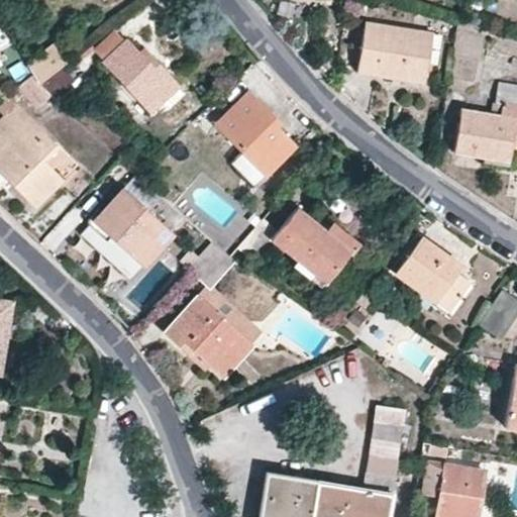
[(419,59),(423,31),(365,22),(358,71),(423,82),(426,60),(419,59)]
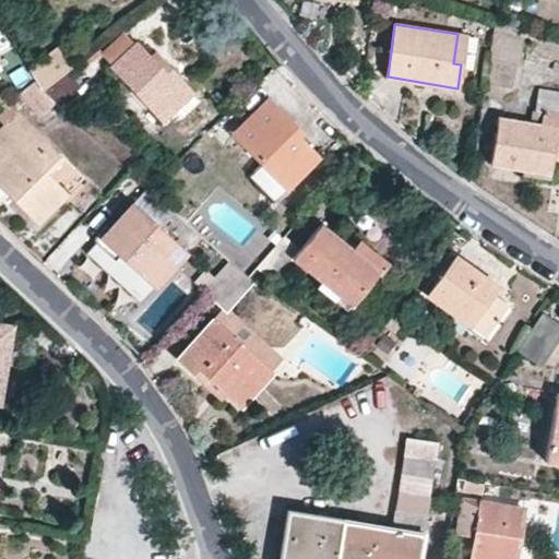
[(100,54),(113,66),(134,46),(123,33),(100,54)]
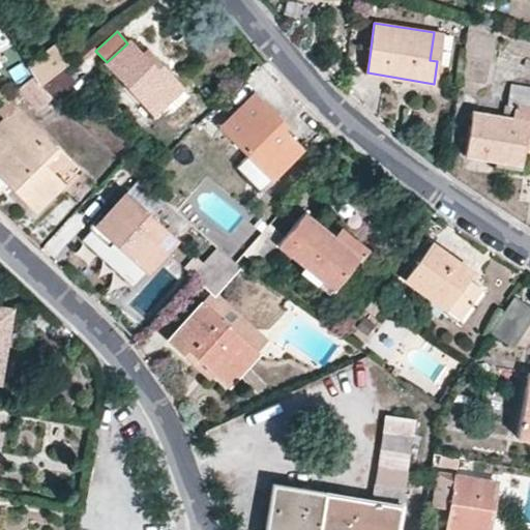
[(442,33),(434,32),(430,60),(437,61),(442,33)]
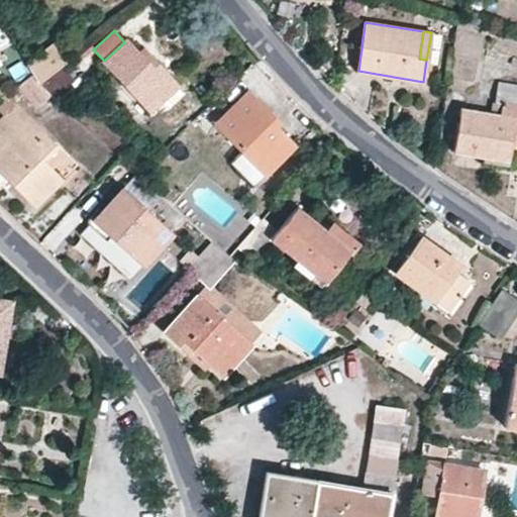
[(148,56),(144,60),(137,53),(126,40),(124,42),(104,61),(103,62),(147,110),(176,85),(148,56)]
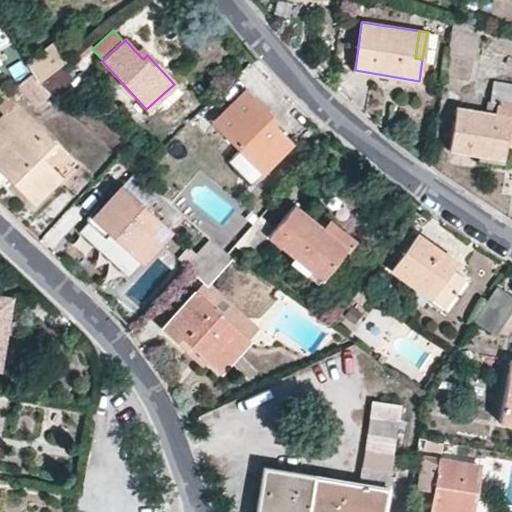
[(61,65),(65,62),(51,43),(24,62),(31,75),(36,83),(61,65)]
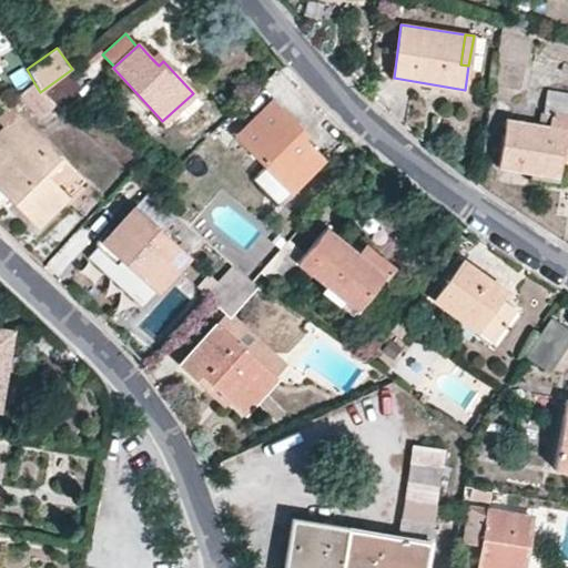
[(159,66),(163,61),(156,53),(151,58),(159,66)]
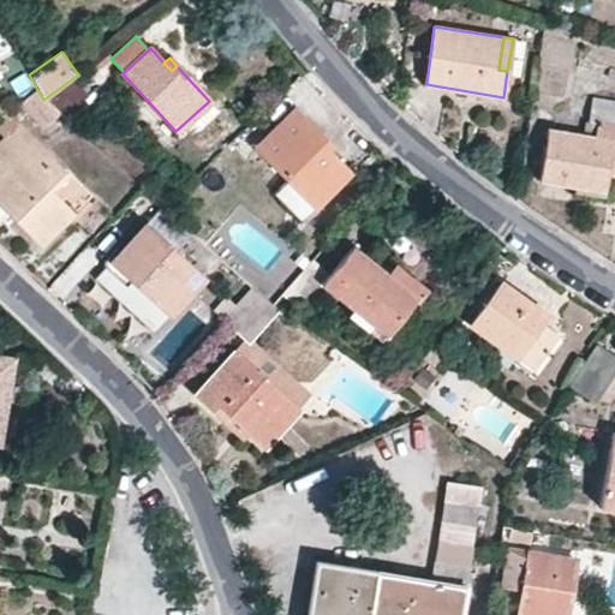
[(87,95),(73,78),(43,100),(59,113),(60,114),(66,112),(87,95)]
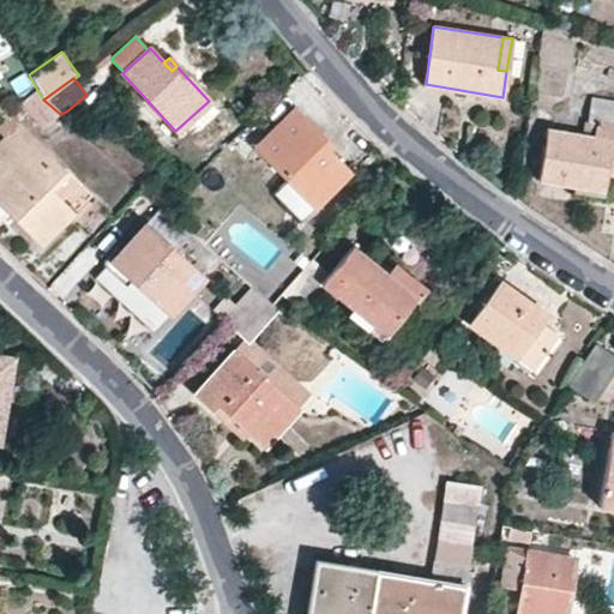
[(37,90),(18,104),(42,128),(59,113),(43,100),(37,90)]
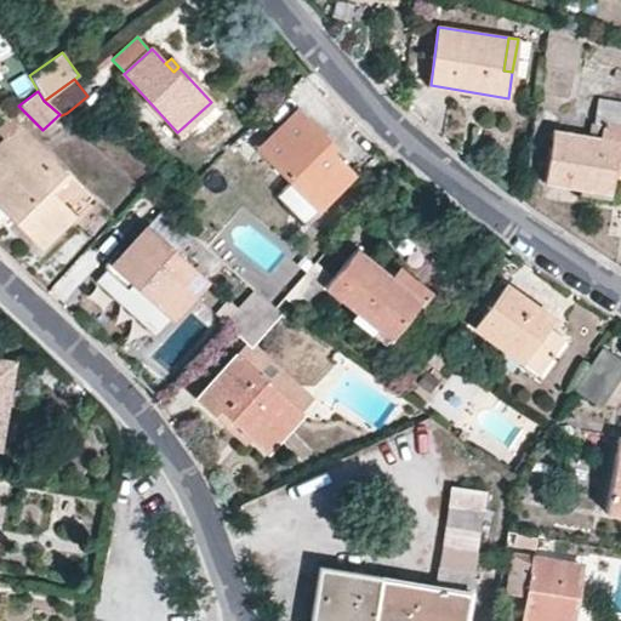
[(98,112),(87,96),(67,113),(78,126),(98,112)]
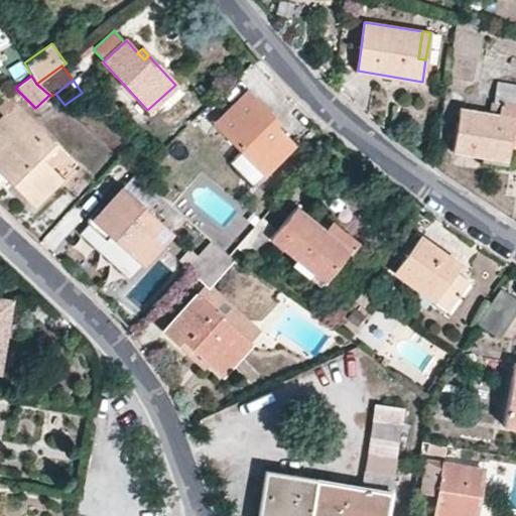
[(499,115),(460,109),(452,150),(507,159),(510,145),(511,134),(515,135),(515,84),(497,81),(493,101),(501,103),(499,115)]
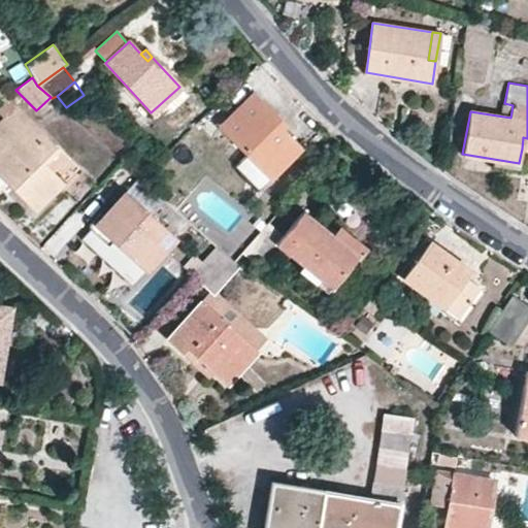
[(300,149),(276,125),(278,122),(253,95),(221,127),(270,177),(300,149)]
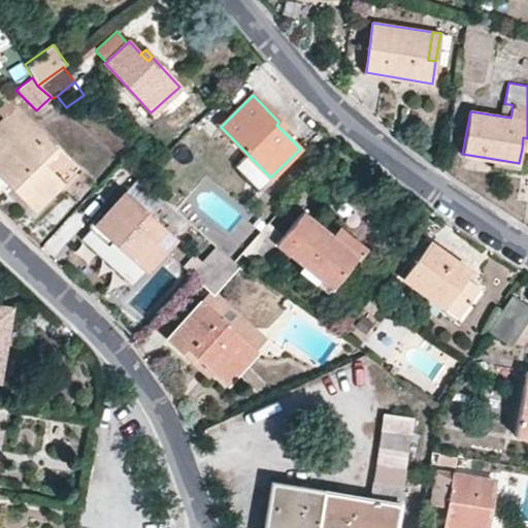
[(43,164),(58,149),(17,107),(0,123),(0,166),(12,179),(7,185),(35,211),(62,184),(43,164)]
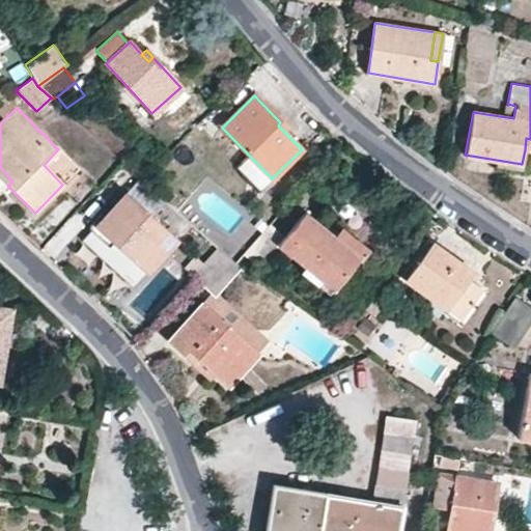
[(0,167),(0,177),(7,186),(12,180),(0,167)]
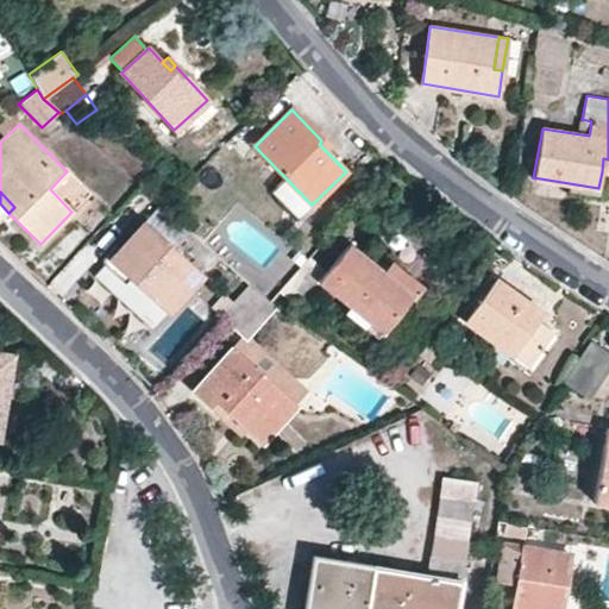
[(165,312),(200,276),(144,225),(115,255),(135,272),(130,278),(165,312)]
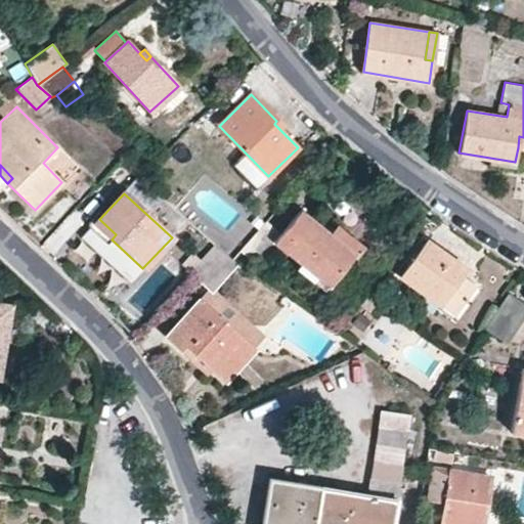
[(341,234),(336,239),(299,211),(281,233),(267,222),(242,253),(258,265),(276,243),(326,284),(352,254),(351,252),(356,246),(341,234)]
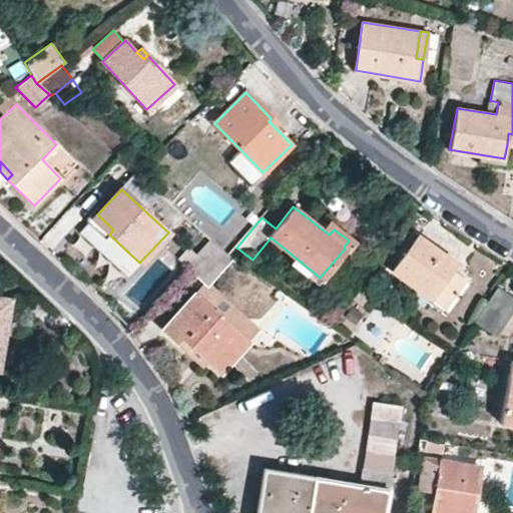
[(97,214),(93,218),(109,234),(113,229),(97,214)]
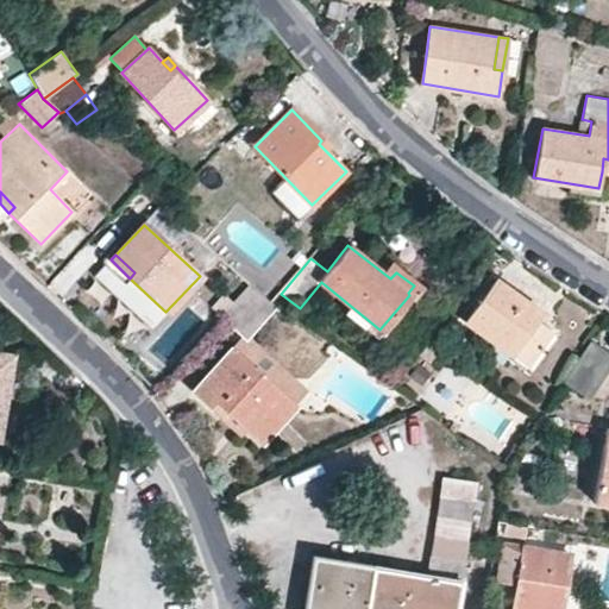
[(534,319),(540,311),(494,280),(464,321),(527,366),(552,331),(534,319)]
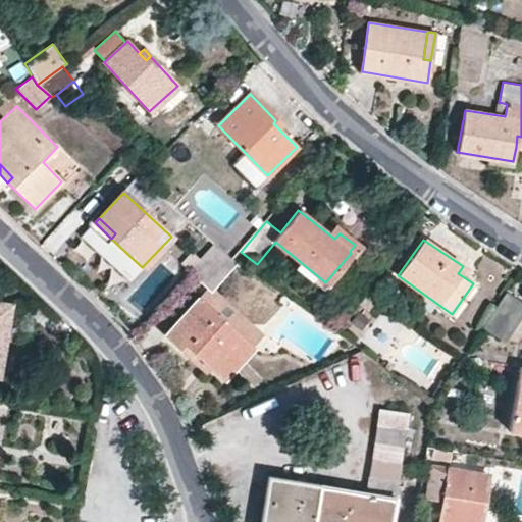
[(212,245),(189,271),(208,288),(211,291),(213,289),(237,262),(233,260),(212,245)]
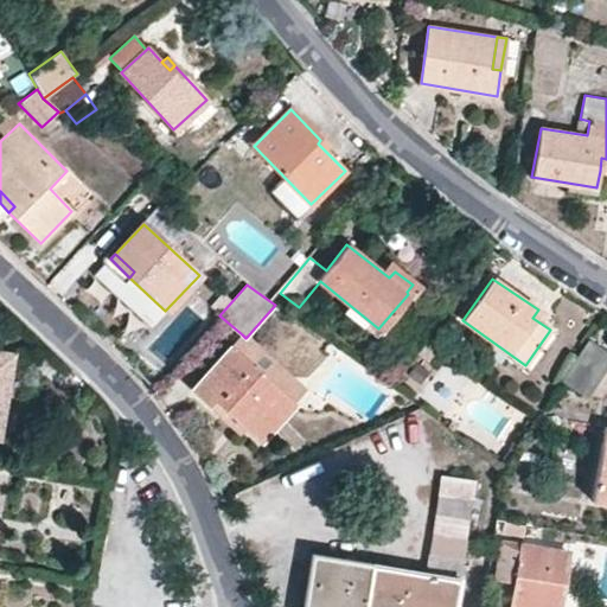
[(242,334),(230,346),(292,403),(305,388),(248,336),(246,338),(242,334)]
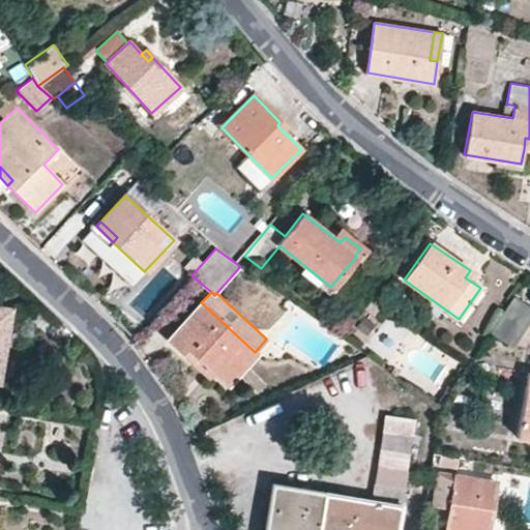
[(363,307),(373,314),(381,303),(372,295),(363,307)]
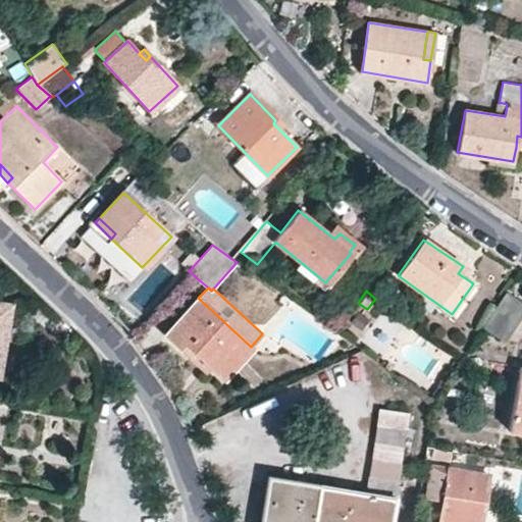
[(482,324),(504,338),(521,311),(521,305),(504,294),(482,324)]
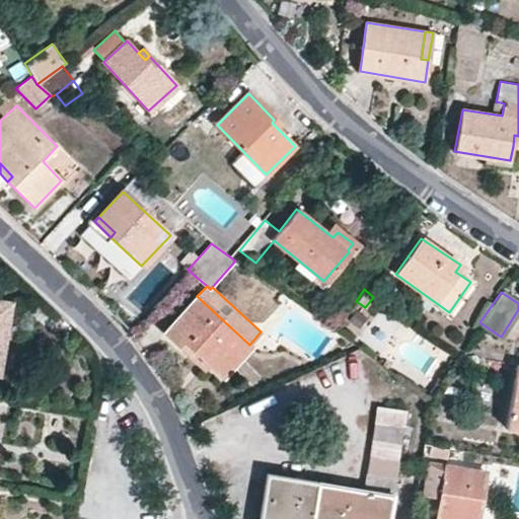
[(249,345),(197,296),(164,332),(197,362),(200,358),(209,365),(221,375),(249,345)]
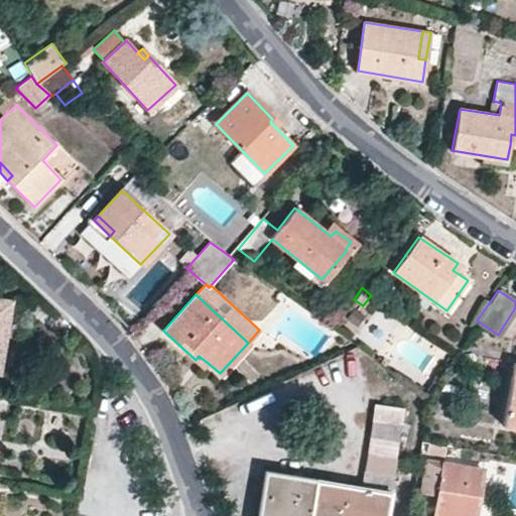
[(9,302),(1,301),(0,309),(0,348),(1,349),(9,302)]
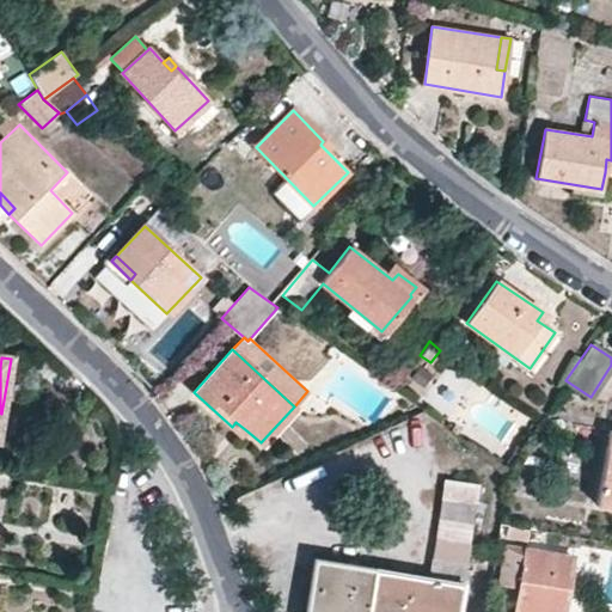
[(242,435),(246,430),(236,422),(232,427),(242,435)]
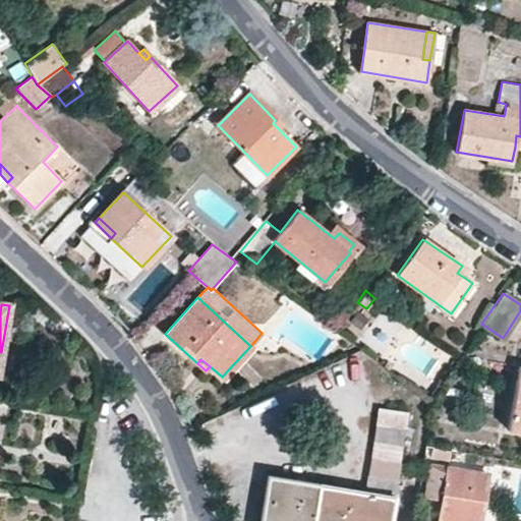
[(520,367),(518,367),(508,428),(520,430),(520,367)]
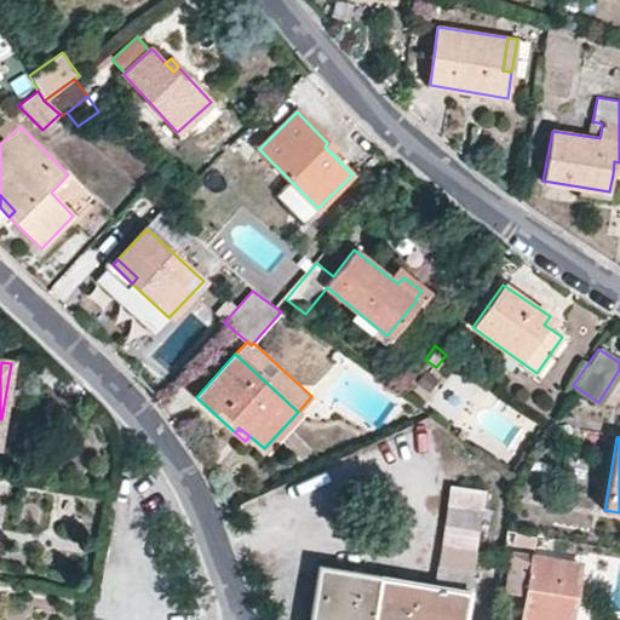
[(452,486),(434,585),(320,568),(309,619),(461,619),(464,608),(483,491),(452,486)]
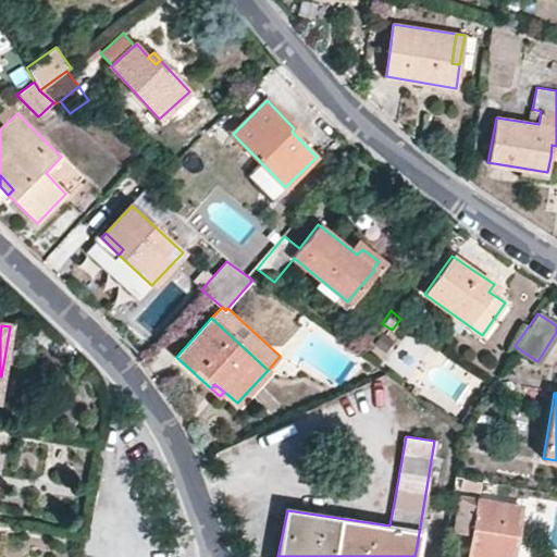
[(511,556),(520,506),(459,496),(453,530),(471,533),(467,556),(511,556)]
